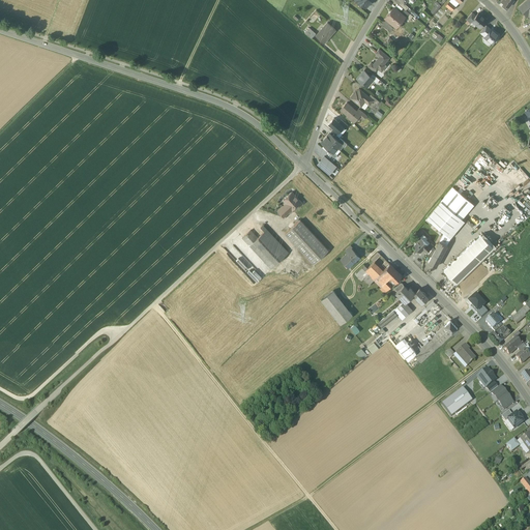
[(529,0),(527,0),(519,8),(523,12),(525,10),(529,15),(528,16),(529,17),(529,0)]
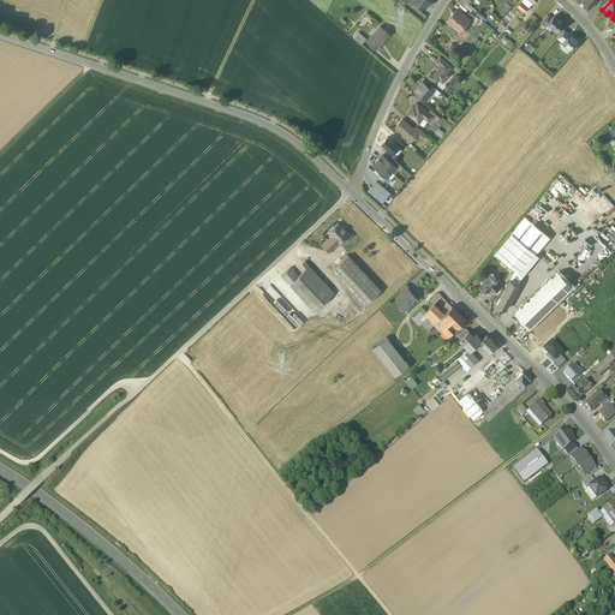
[(529,7),(521,1),(517,6),(525,12),(529,7)]
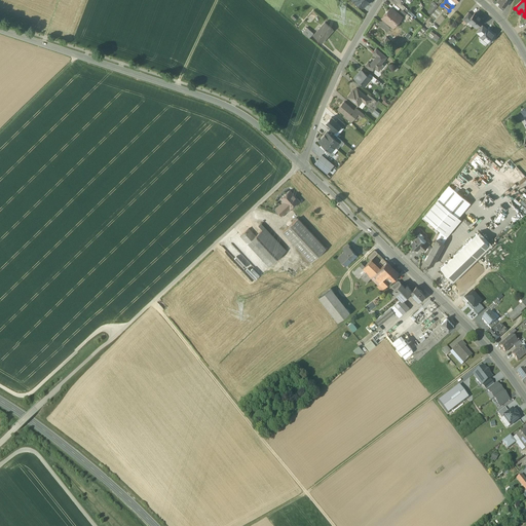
[(405,7),(402,4),(401,4),(399,2),(396,4),(402,9),(403,10),(405,7)]
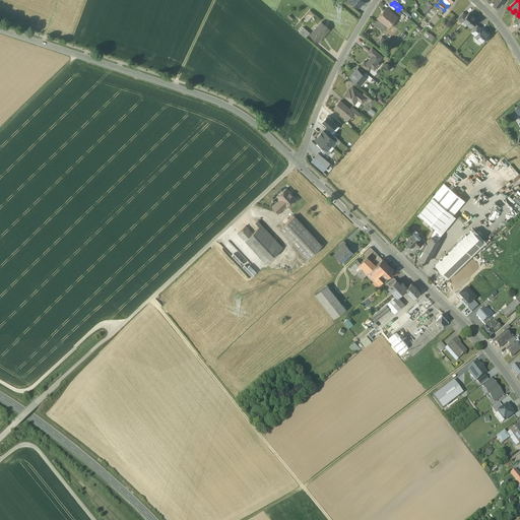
[(428,2),(425,5),(427,7),(425,10),(428,12),(434,4),(432,2),(430,3),(428,2)]
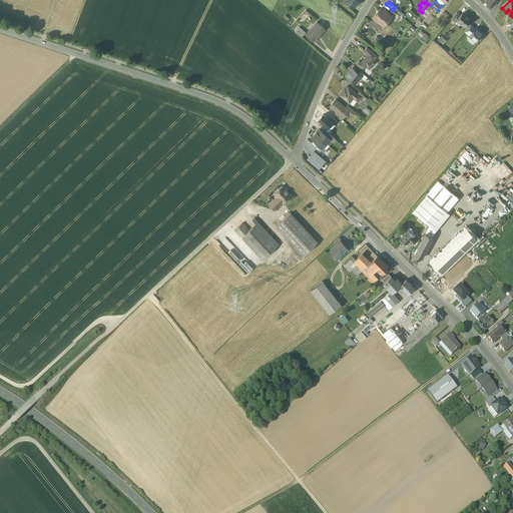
[(381,8),(373,17),(384,26),(391,17),(388,14),(385,12),(385,11),(381,8)]
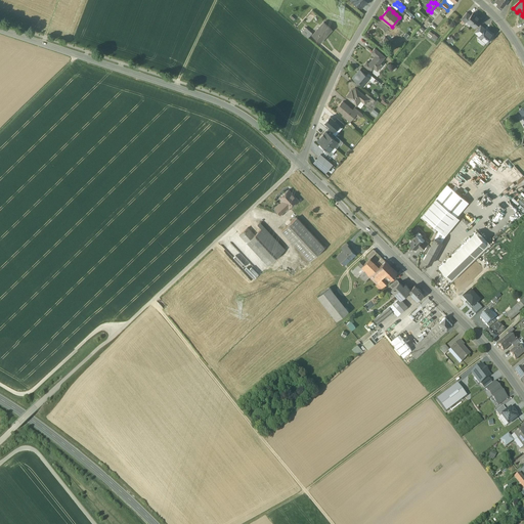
[(401,10),(400,9),(396,14),(399,17),(401,19),(405,13),(401,10)]
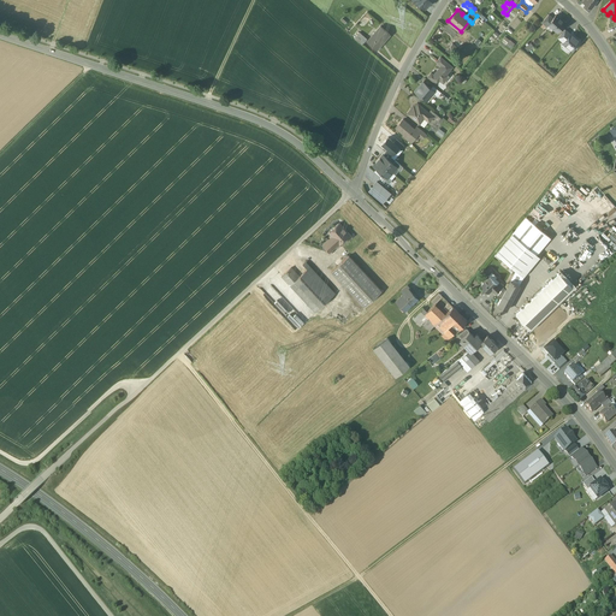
[(549,15),(542,23),(548,27),(549,24),(554,18),(549,15)]
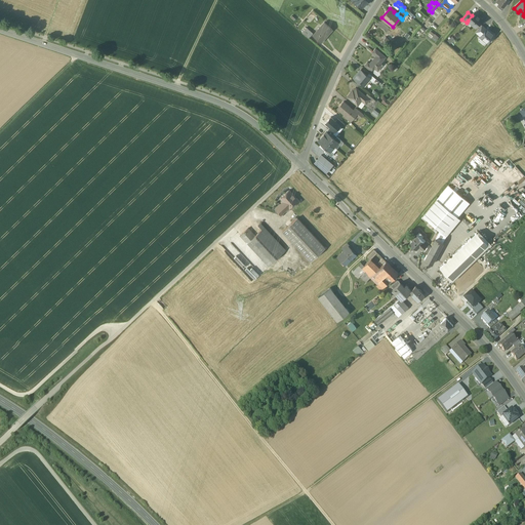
[(472,15),(468,21),(476,28),(482,19),(474,12),(472,15)]
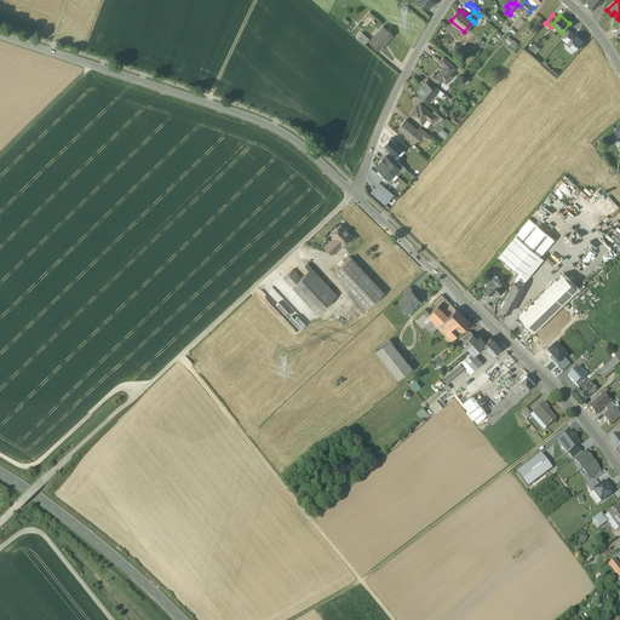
[(383,27),(369,42),(379,51),(392,35),(383,27)]
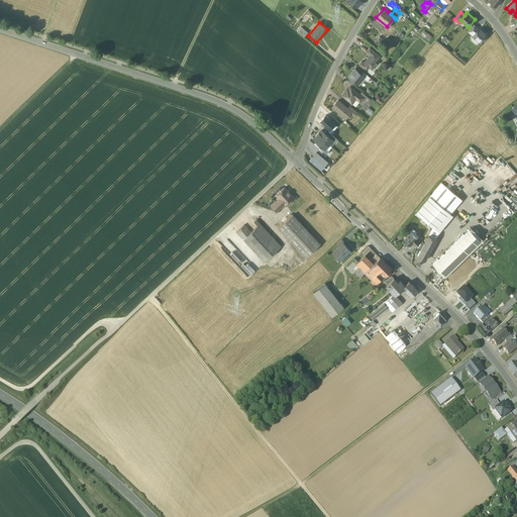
[(474,25),(469,31),(473,35),(479,28),(474,25)]
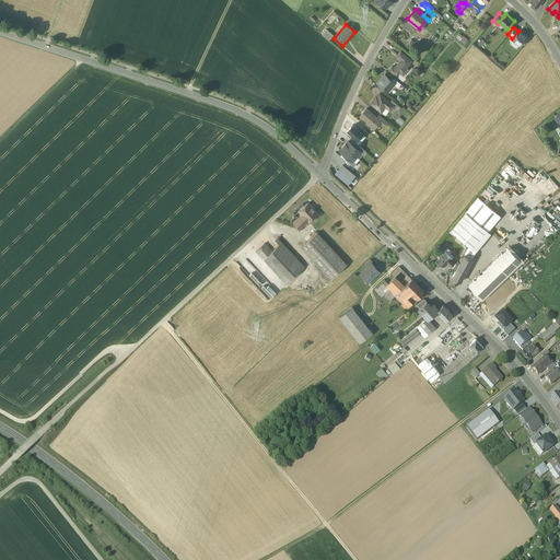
[(334,35),(327,30),(322,35),(329,42),(334,35)]
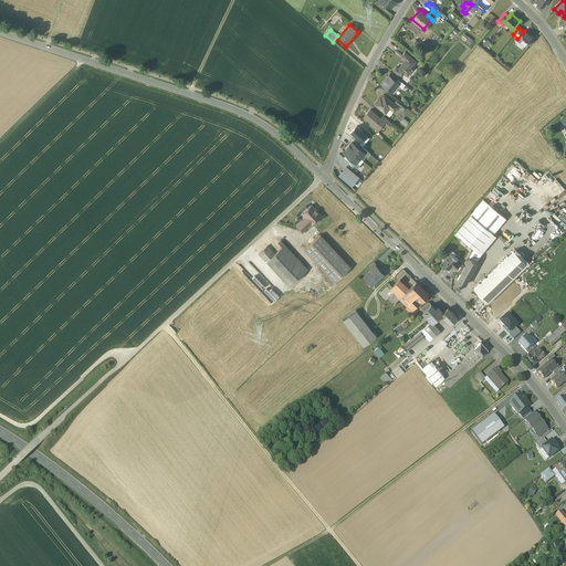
[(533,38),(525,31),(524,31),(517,39),(517,40),(525,46),(533,38)]
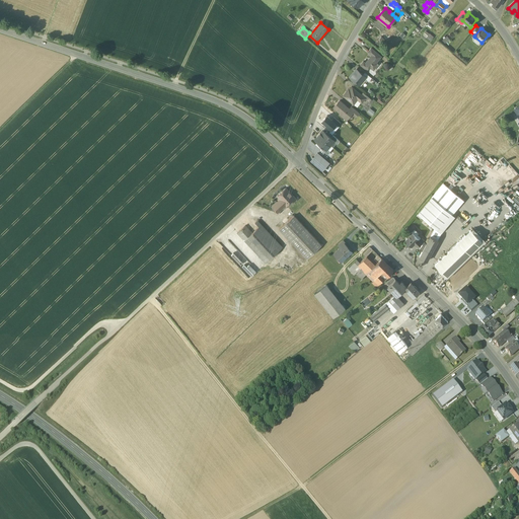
[(425,31),(423,36),(431,41),(434,35),(425,31)]
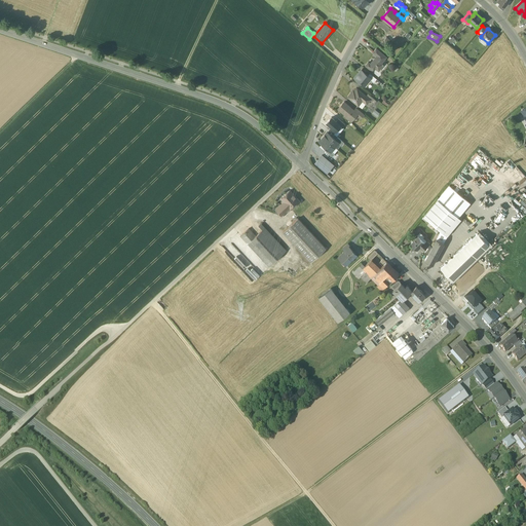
[(378,57),(371,65),(369,62),(366,65),(373,71),(376,67),(378,69),(382,65),(383,65),(383,64),(382,63),(382,64),(381,63),(386,57),(376,48),(373,52),(378,57)]
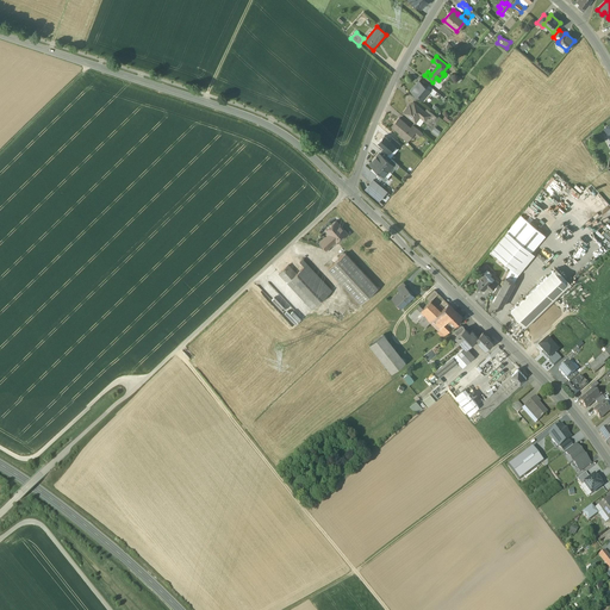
[(427,87),(419,81),(412,91),(418,95),(419,95),(422,98),(425,94),(427,95),(429,92),(430,91),(427,87)]
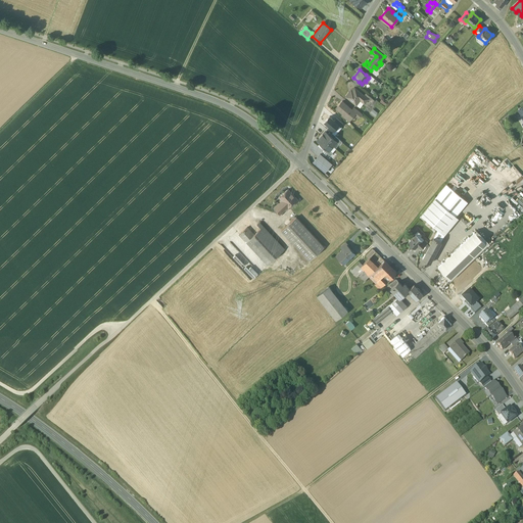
[(374,79),(368,73),(366,75),(369,78),(368,79),(372,83),(374,79)]
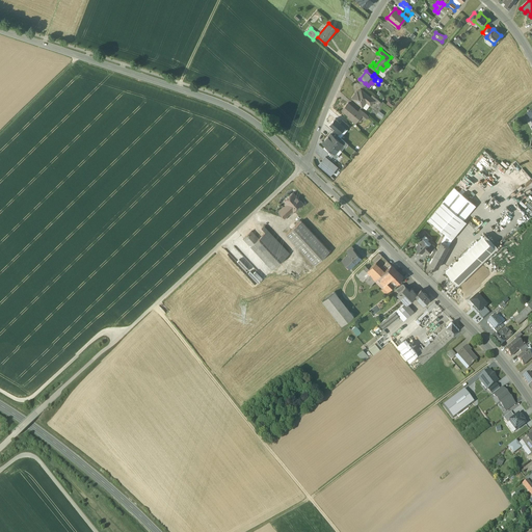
[(370,97),(361,89),(356,95),(355,94),(351,98),(362,106),(366,101),(371,105),(374,101),(370,97)]
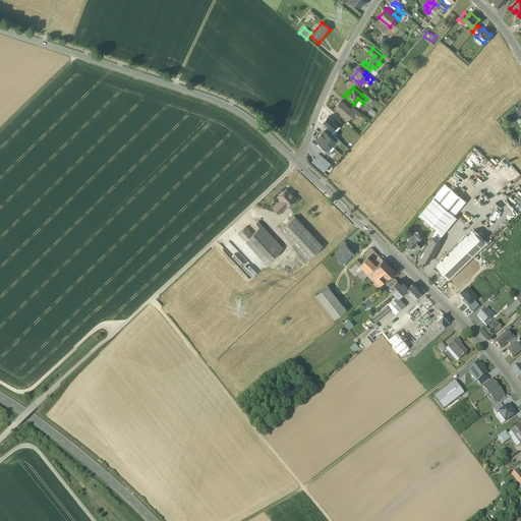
[(372,100),(364,93),(362,95),(366,99),(370,102),(372,100)]
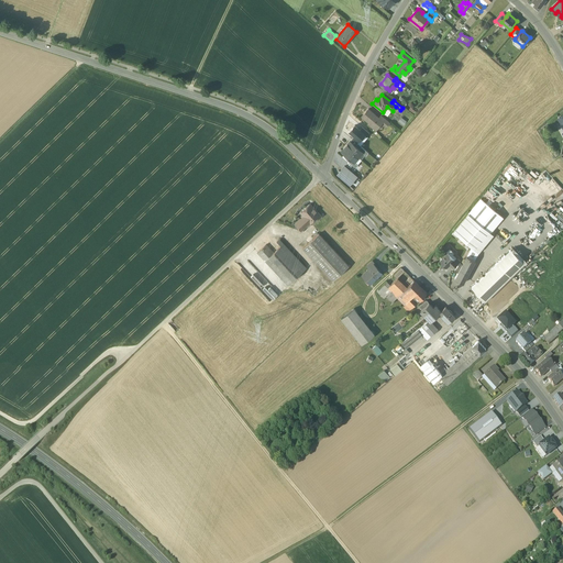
[(378,118),(368,109),(362,117),(370,123),(368,124),(375,130),(381,122),(383,120),(378,118)]
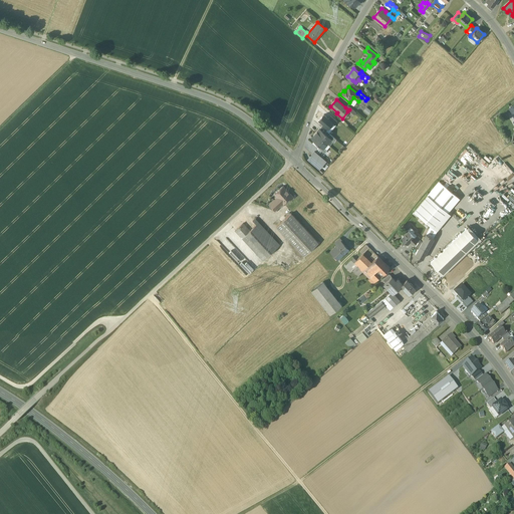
[(355,111),(347,105),(345,107),(349,109),(347,111),(353,115),(355,111)]
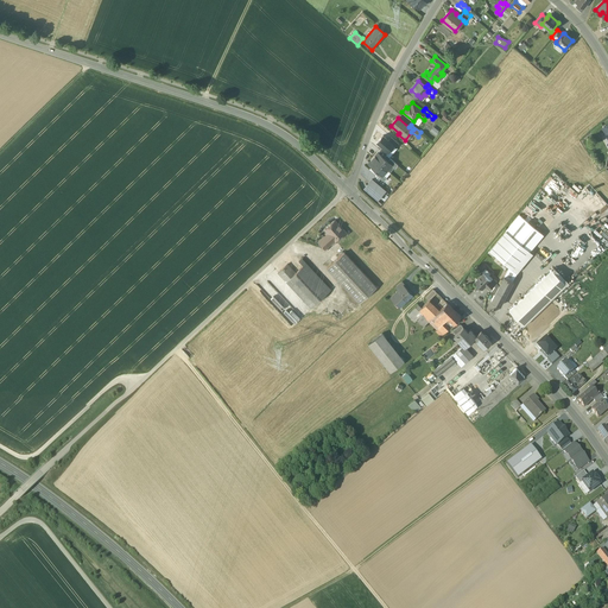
[(382,147),(388,152),(393,145),(388,141),(382,137),(378,143),(382,147)]
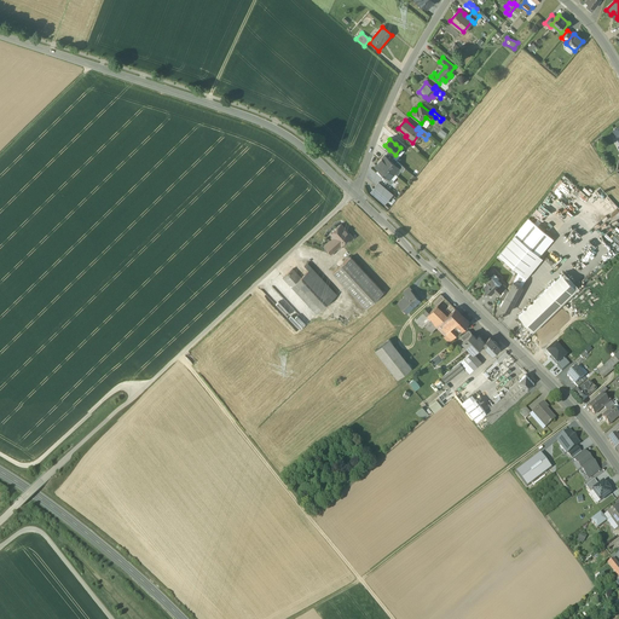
[(398,140),(395,144),(400,148),(404,150),(406,148),(398,140)]
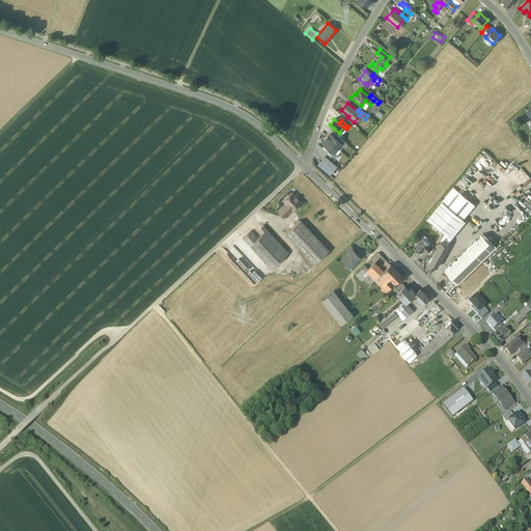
[(338,141),(330,134),(326,139),(338,148),(341,144),(338,141)]
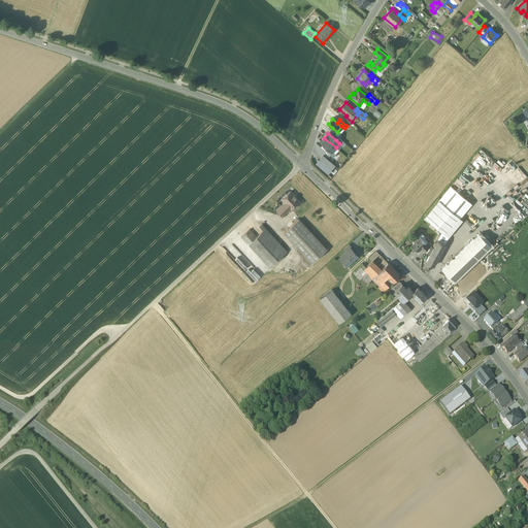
[(345,143),(338,137),(336,140),(339,143),(343,146),(345,143)]
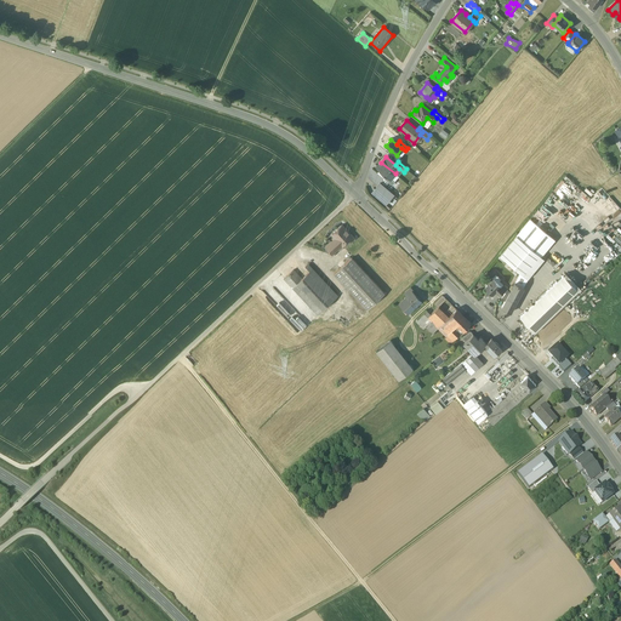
[(396,174),(381,163),(377,167),(387,176),(391,180),(391,178),(396,174)]
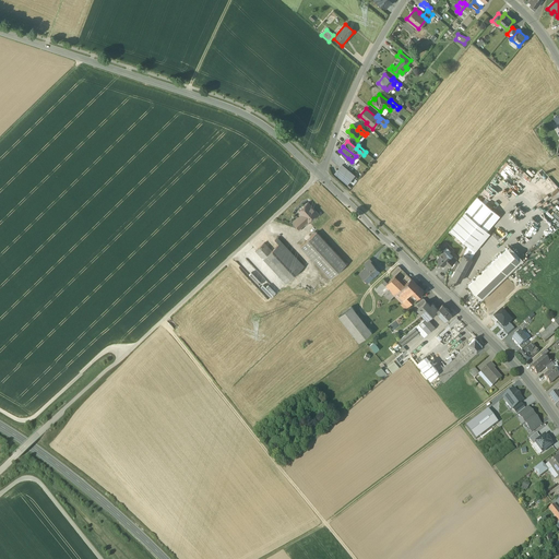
[(352,162),(348,158),(346,161),(353,167),(356,164),(352,161),(352,162)]
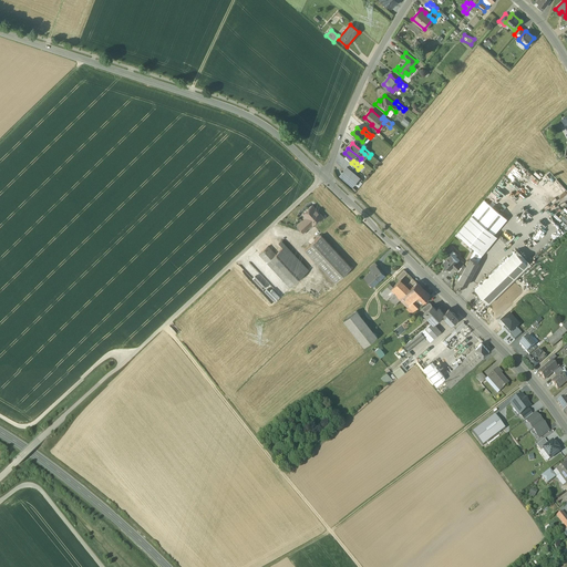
[(359,178),(347,167),(340,176),(352,186),(359,178)]
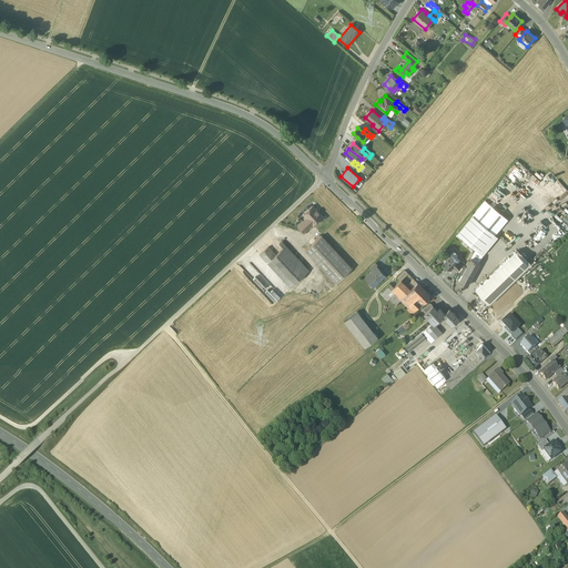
[(485,201),(473,216),(494,234),(507,219),(485,201)]
